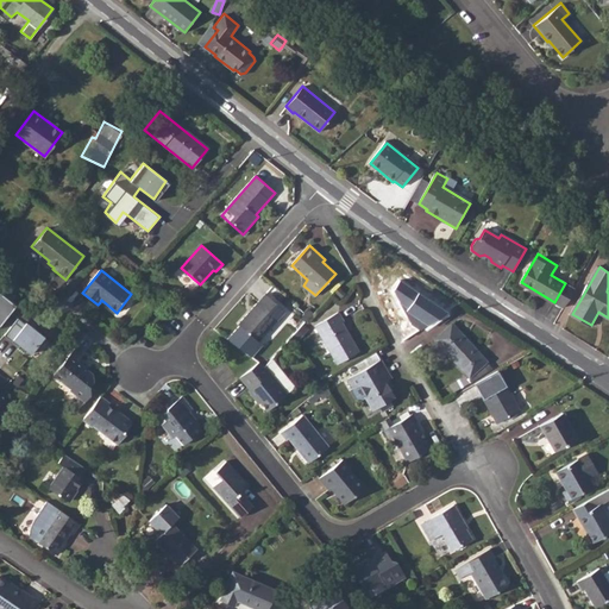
[(428,327),(449,313),(403,282),(395,292),(401,305),(409,309),(407,312),(428,327)]
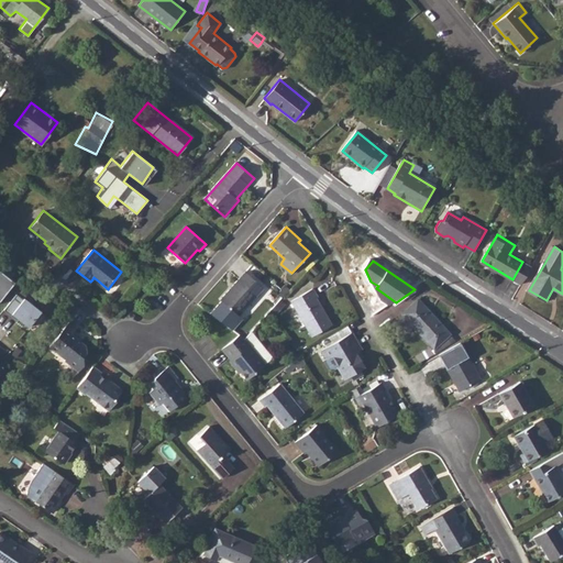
[(0,268),(0,301),(15,280),(0,268)]
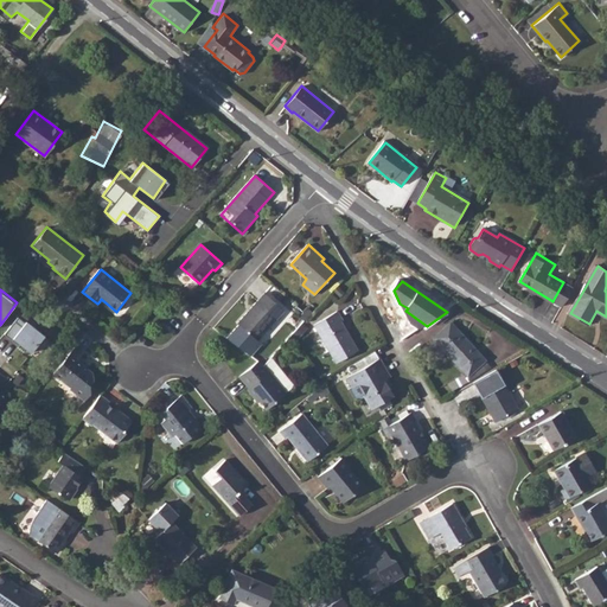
[(264,293),(237,324),(238,325),(225,339),(251,356),(262,345),(257,342),(285,312),(264,293)]
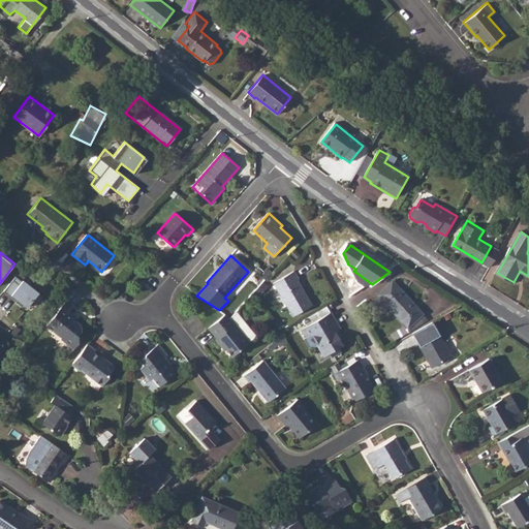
[(296,272),(274,284),(292,316),(311,304),(299,281),(300,280),(296,272)]
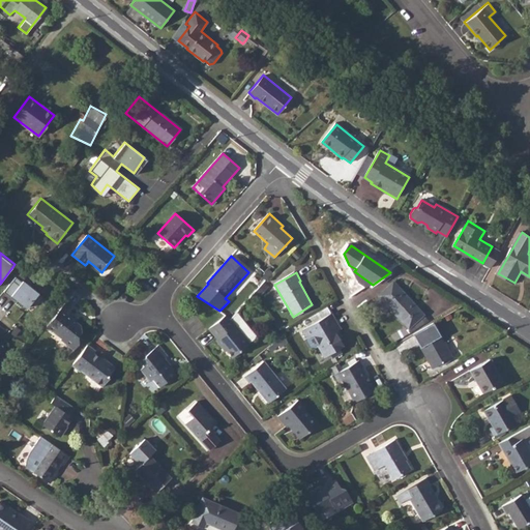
[(23,280),(10,296),(27,308),(39,293),(23,280)]
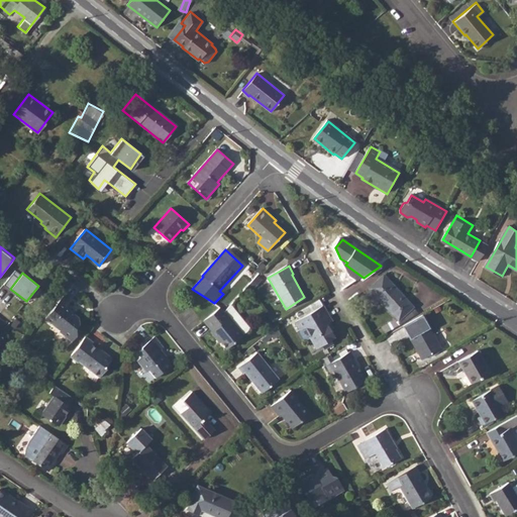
[(382,277),(369,289),(370,289),(364,294),(374,305),(380,300),(398,320),(412,306),(396,288),(394,290),(382,277)]
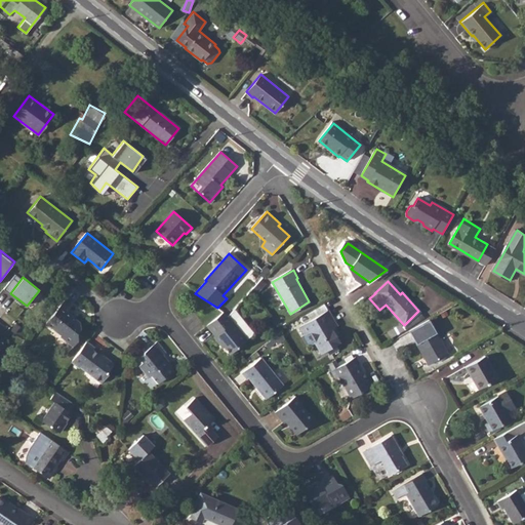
[(65,298),(46,324),(62,335),(62,337),(74,347),(79,340),(78,333),(82,328),(82,322),(74,315),(75,313),(70,309),(73,305),(65,298)]
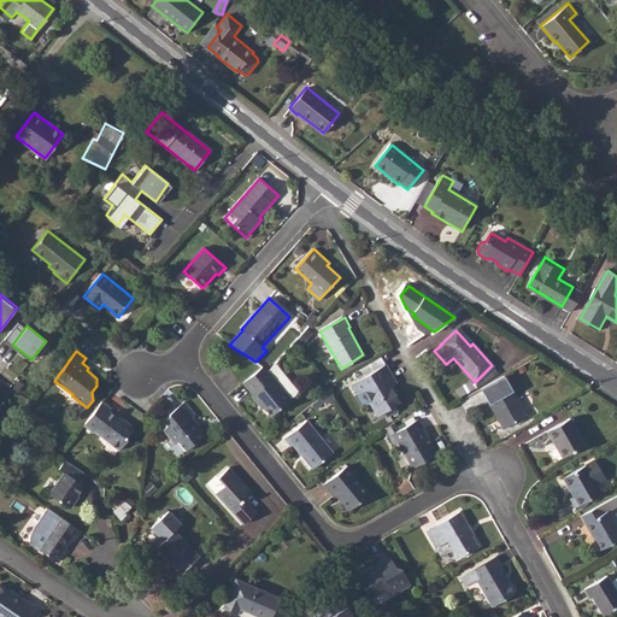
[(359,378),(352,382),(359,393),(364,389),(370,400),(368,401),(376,416),(385,411),(388,409),(391,413),(398,409),(395,404),(400,401),(391,386),(397,382),(385,363),(359,378)]
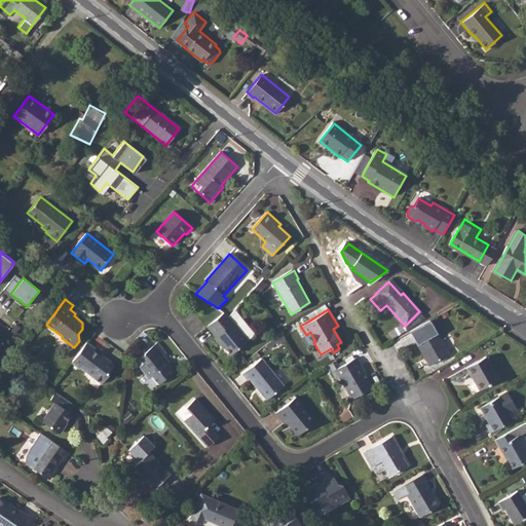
[(224,313),(208,327),(216,337),(215,338),(224,349),(225,349),(231,355),(249,341),(228,316),(225,314),(224,313)]
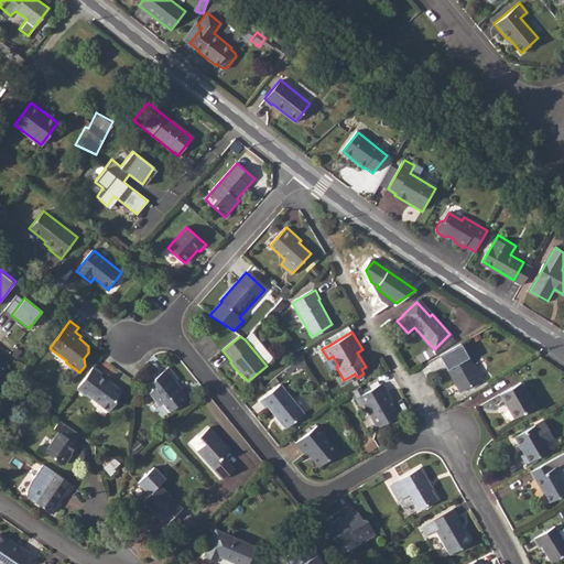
[(452,358),(444,361),(443,362),(459,391),(480,380),(459,344),(447,350),(452,358)]
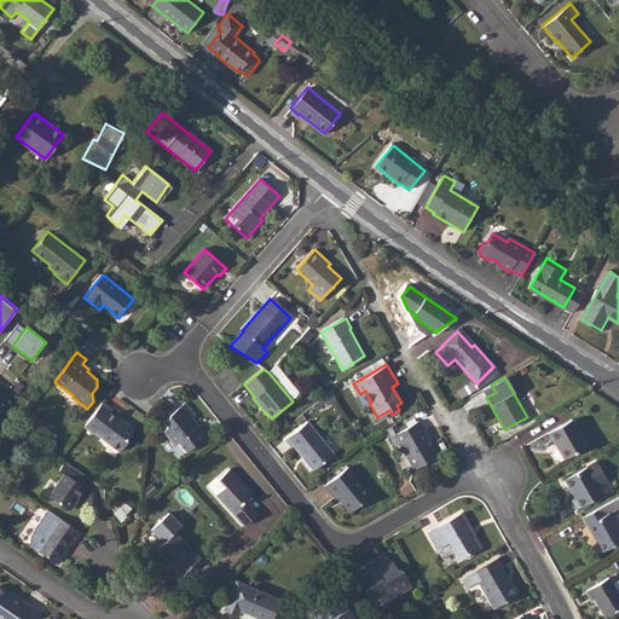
[(103,401),(85,427),(93,434),(94,433),(120,452),(129,440),(127,439),(136,428),(120,416),(119,418),(111,412),(114,410),(103,401)]
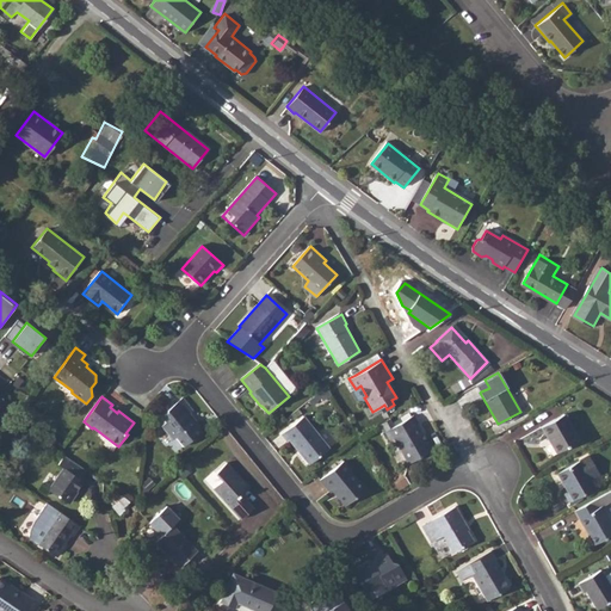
[(171,420),(162,426),(173,439),(177,437),(184,446),(192,439),(197,440),(205,433),(197,423),(198,420),(192,413),(195,411),(184,397),(168,409),(168,413),(166,415),(171,420)]
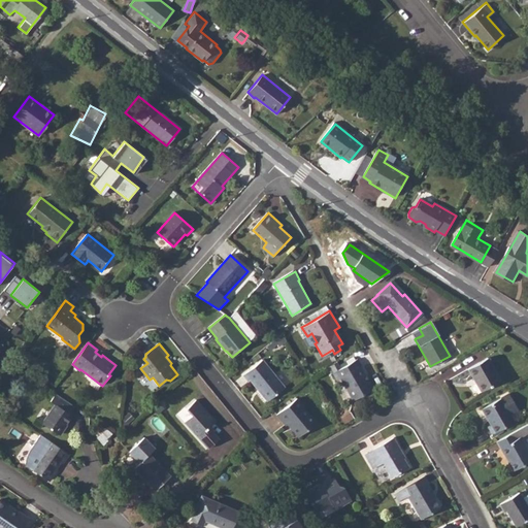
[(487,358),(467,368),(481,392),(499,381),(487,358)]
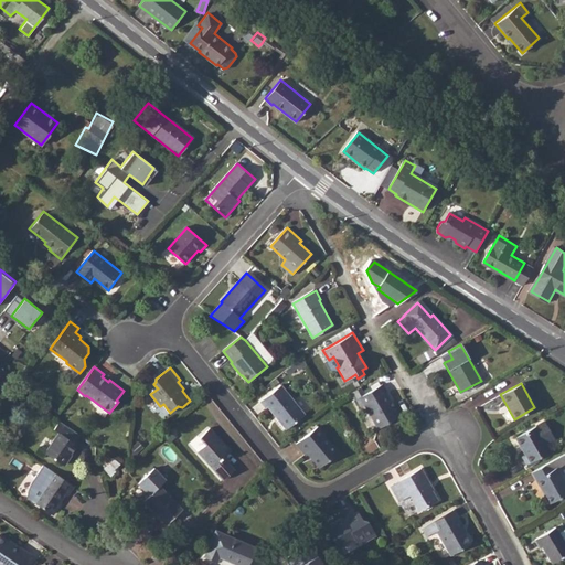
[(384,384),(356,400),(361,407),(364,405),(377,429),(398,417),(390,402),(392,402),(387,393),(388,393),(384,384)]
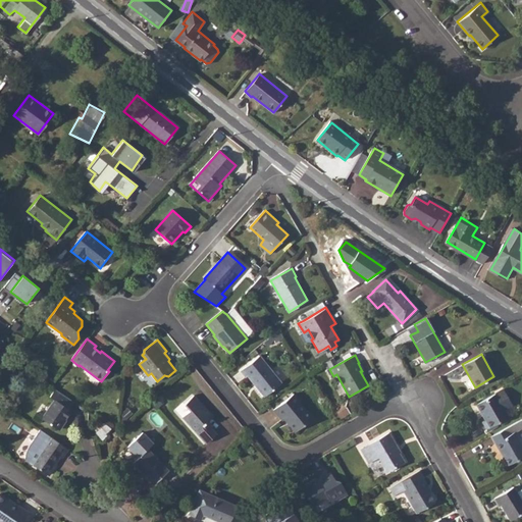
[(261,356),(242,371),(246,378),(249,376),(256,385),(258,384),(266,396),(282,382),(261,356)]
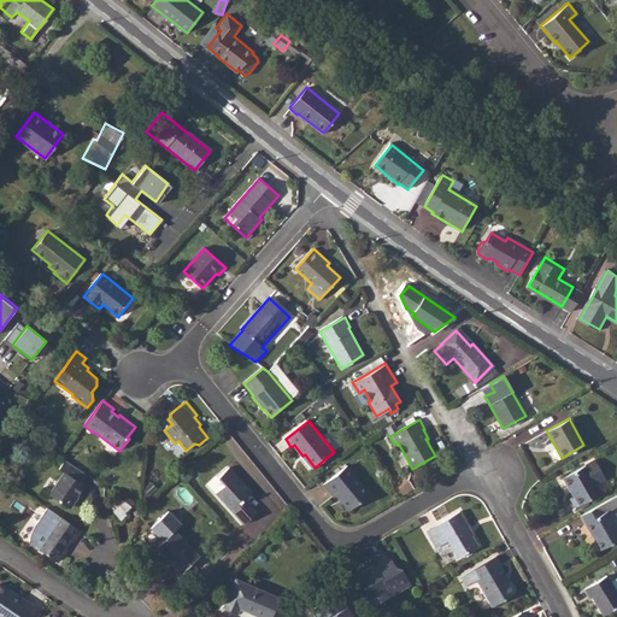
[(594,460),(563,479),(573,497),(570,498),(575,507),(600,493),(597,486),(606,480),(594,460)]
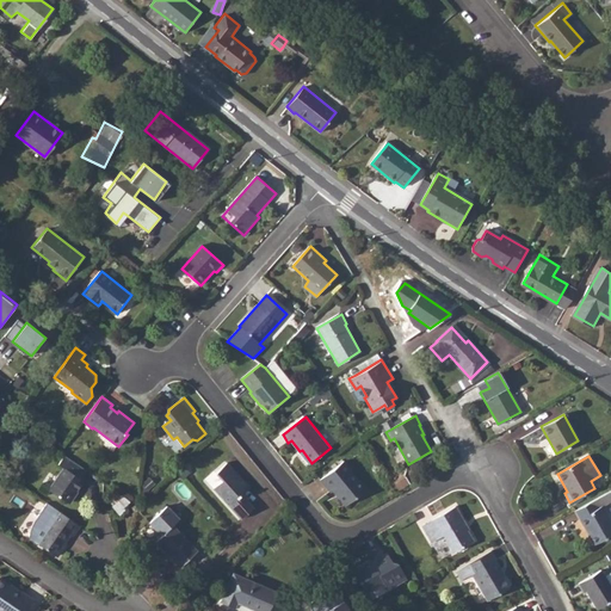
[(88,470),(69,457),(61,468),(65,470),(49,492),(68,505),(84,482),(81,481),(88,470)]
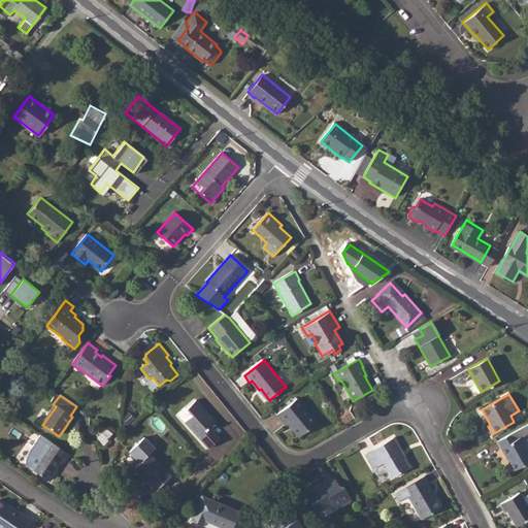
[(297,399),(277,416),(285,425),(287,424),(298,437),(317,423),(297,399)]
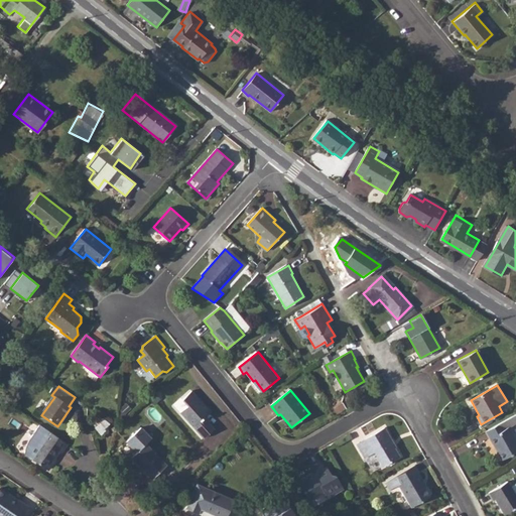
[(211,412),(192,392),(183,400),(188,406),(181,413),(204,438),(214,429),(205,418),(211,412)]
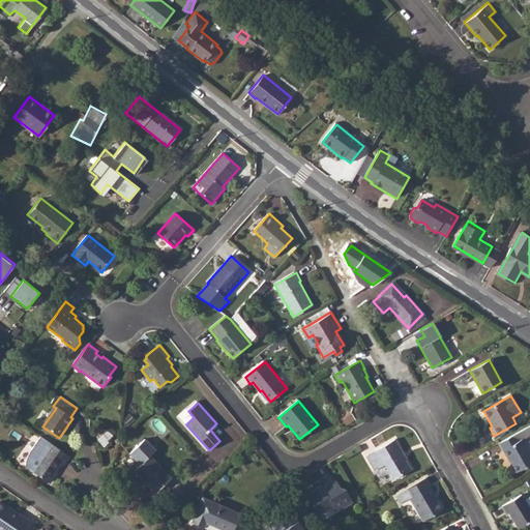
[(529,424),(529,425),(498,443),(514,473),(529,464),(529,452),(523,440),(529,436),(529,424)]
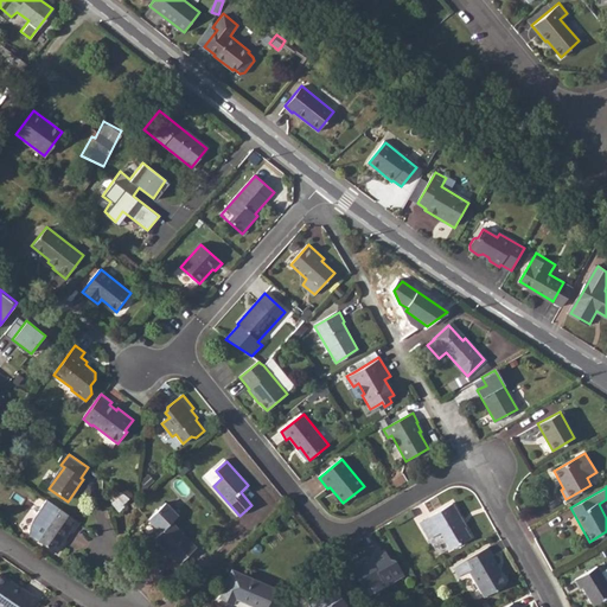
[(115,489),(107,498),(120,512),(125,508),(121,505),(128,498),(115,489)]
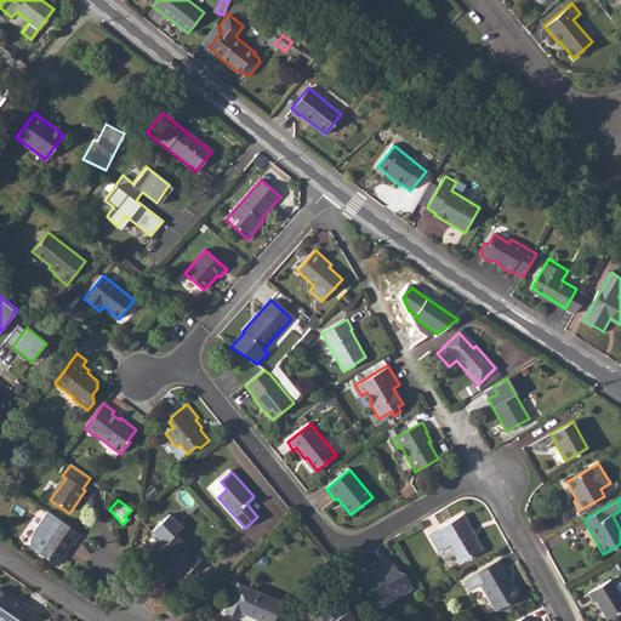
[(462,512),(428,533),(438,550),(450,542),(460,560),(480,547),(474,537),(477,536),(462,512)]
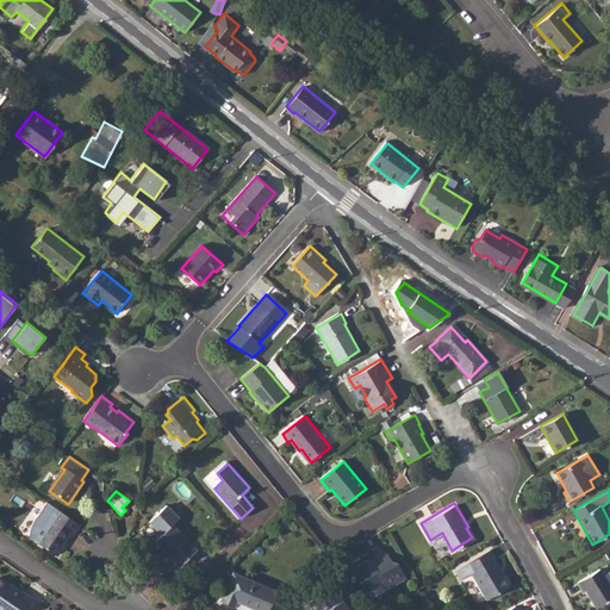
[(82,527),(61,512),(49,504),(38,520),(41,521),(37,528),(33,534),(33,541),(38,545),(58,556),(73,536),(75,536),(82,527)]
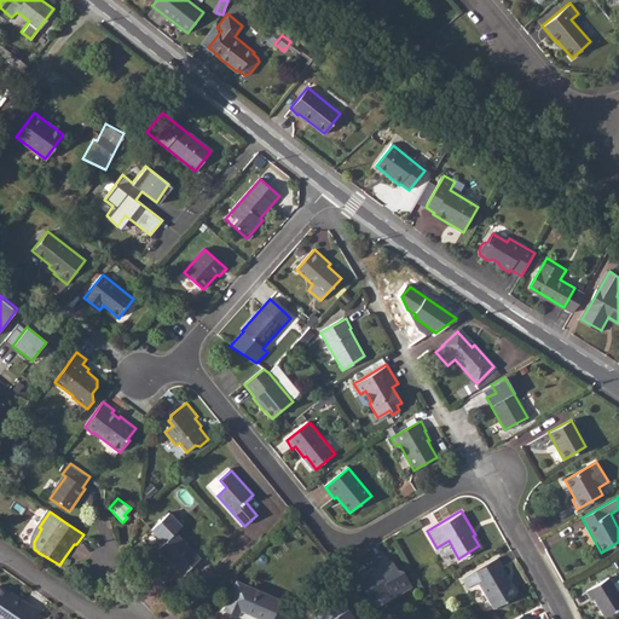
[(175,533),(158,548),(171,561),(169,562),(183,576),(200,557),(175,533)]
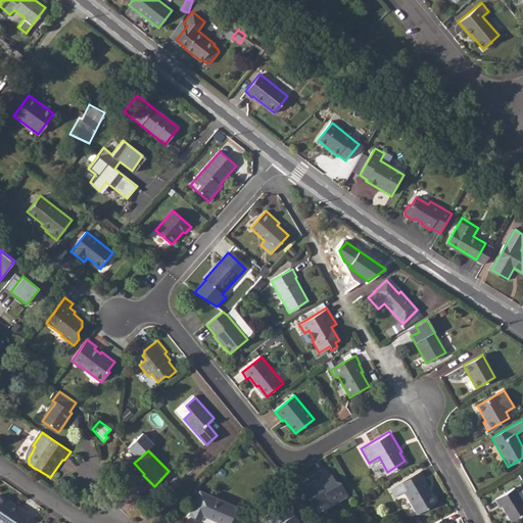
[(310,481),(300,486),(305,495),(307,496),(314,507),(328,497),(332,504),(348,494),(340,480),(335,479),(330,471),(313,482),(310,481)]
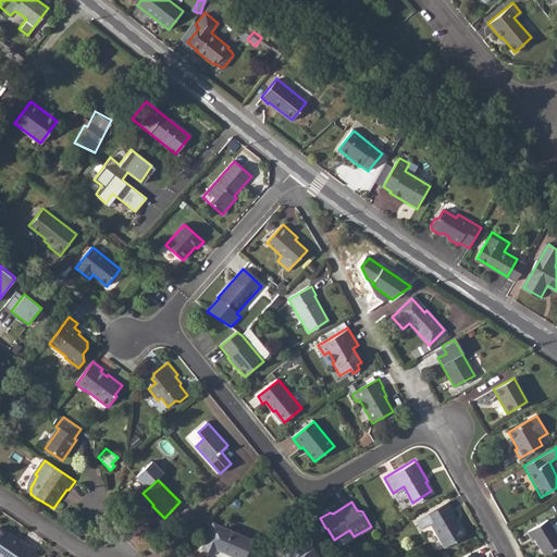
[(459,527),(456,521),(458,520),(453,511),(454,510),(449,502),(424,516),(429,524),(430,523),(445,548),(465,536),(459,527)]
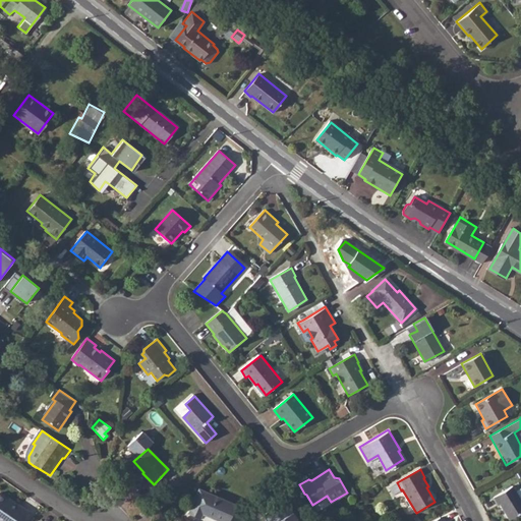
[(513,474),(504,479),(507,483),(515,478),(513,474)]
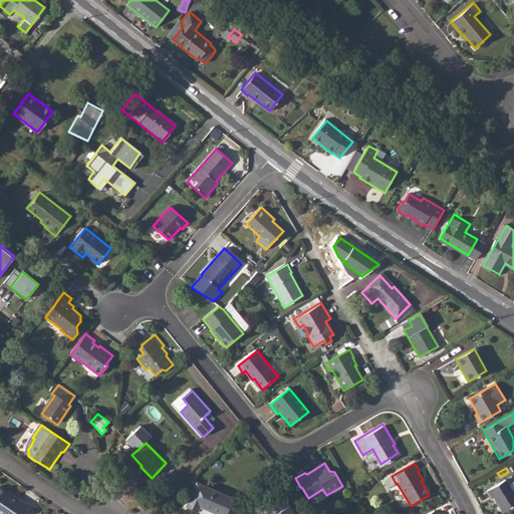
[(505,479),(487,491),(491,498),(493,497),(502,512),(513,504),(513,481),(509,484),(505,479)]
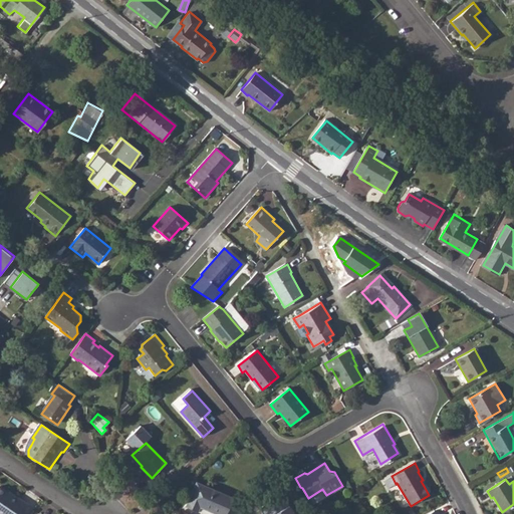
[(196,482),(186,507),(197,511),(199,507),(215,513),(226,513),(232,498),(196,482)]
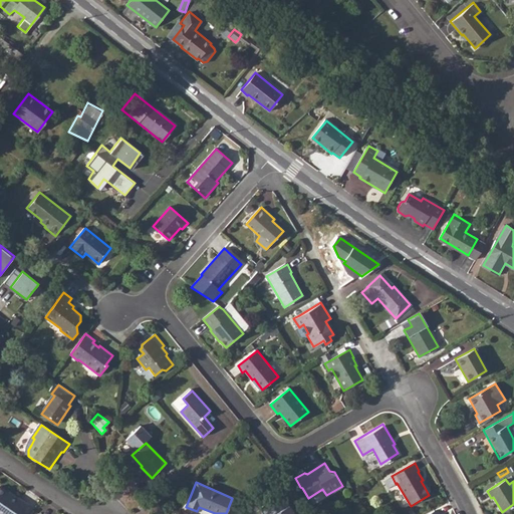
[(0,487),(0,513),(18,513),(27,502),(6,488),(4,490),(0,487)]
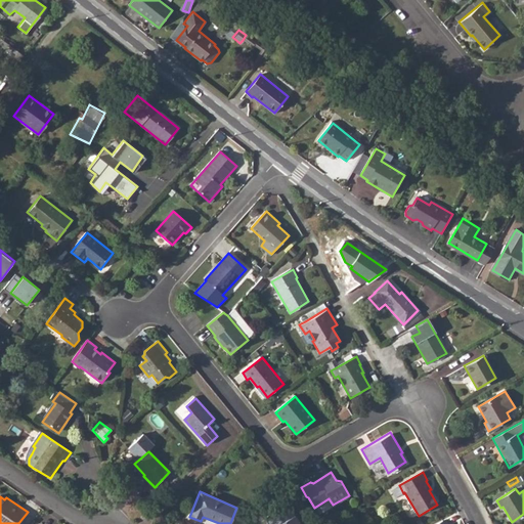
[(270,523),(302,523),(291,505),(267,518),(270,523)]
